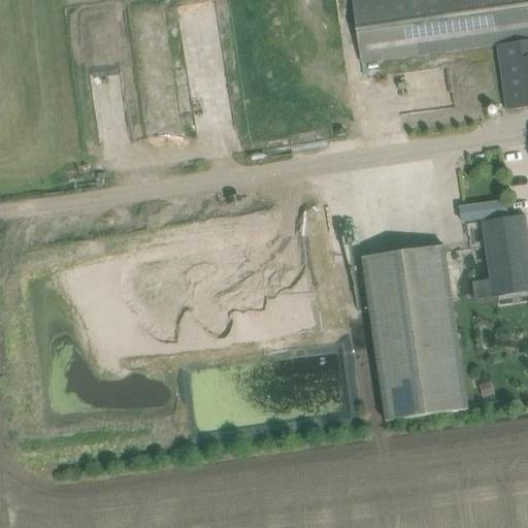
[(527,0),(353,0),(362,63),(527,39),(527,0)]
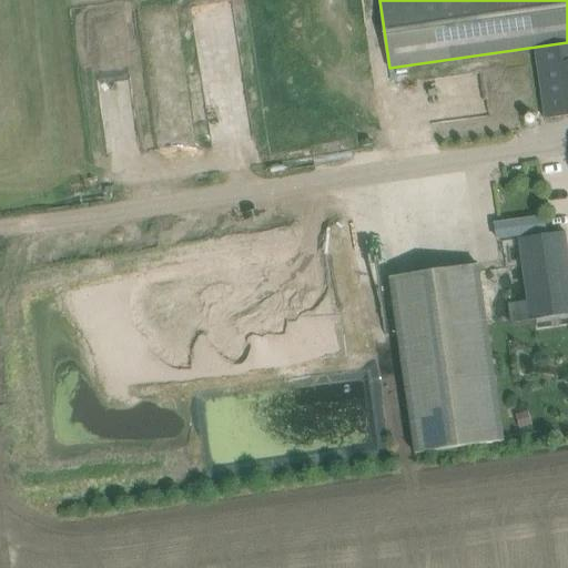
[(567,44),(536,49),(545,105),(538,107),(540,119),(546,119),(567,115),(567,44)]
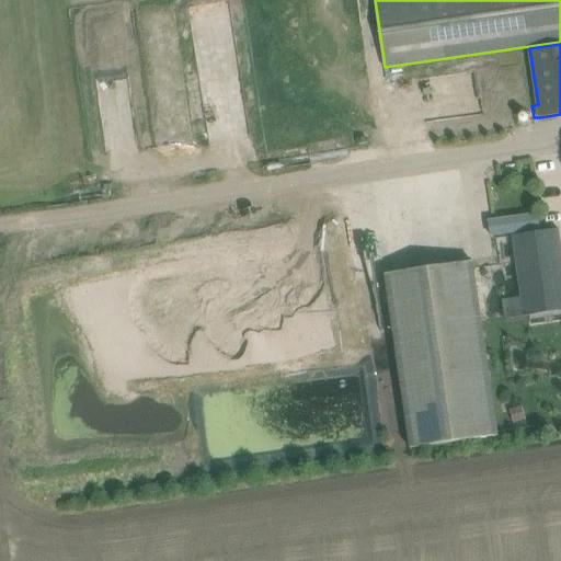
[(539,229),(539,224),(537,214),(493,220),(490,221),(492,236),(539,229)]
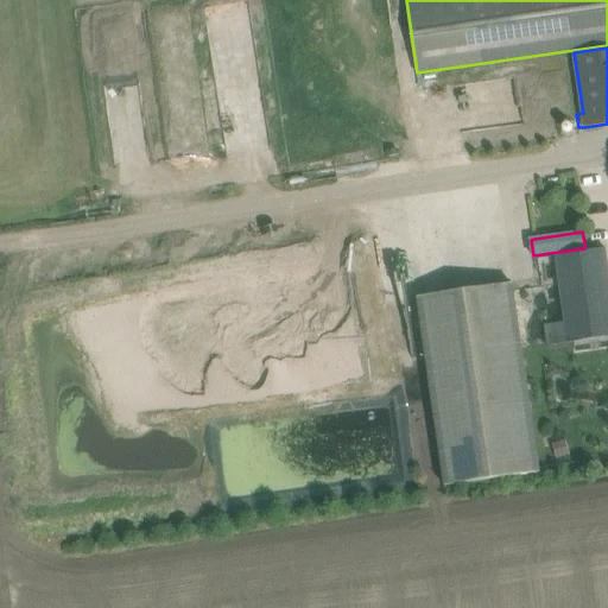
[(556,255),(568,343),(607,336),(607,264),(606,248),(589,251),(556,255)]
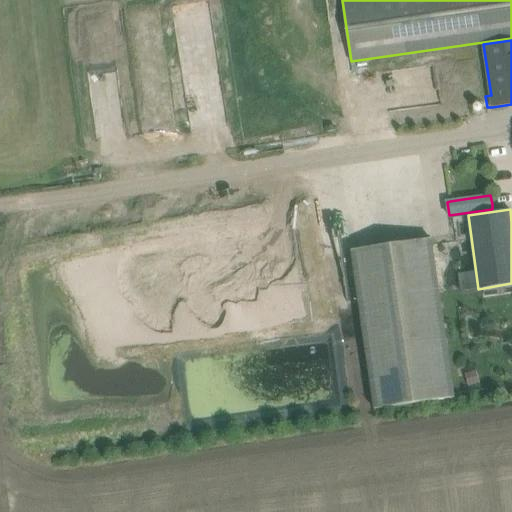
[(352,247),(375,406),(454,395),(432,236),(352,247)]
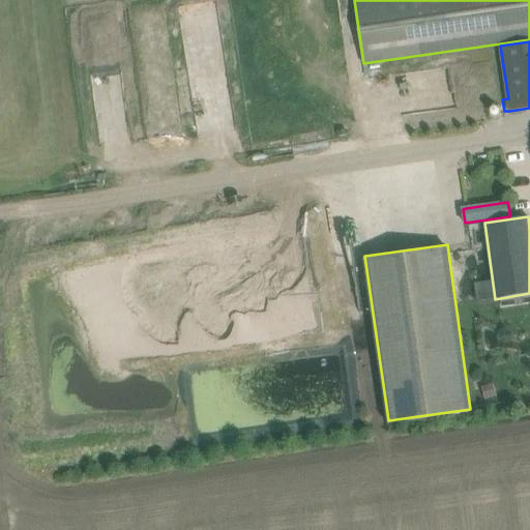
[(494,383),(481,387),(486,401),(498,396),(494,383)]
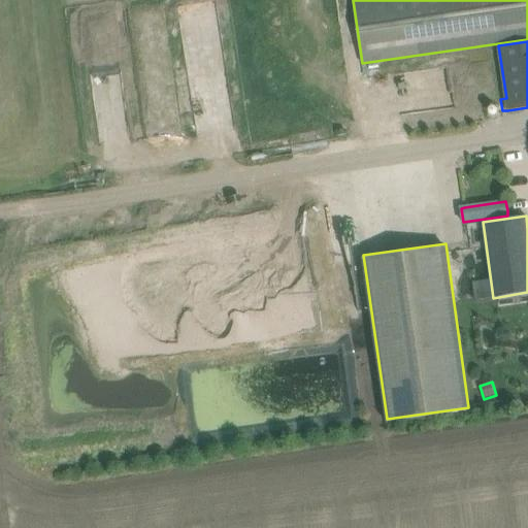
All buildings are outlined.
